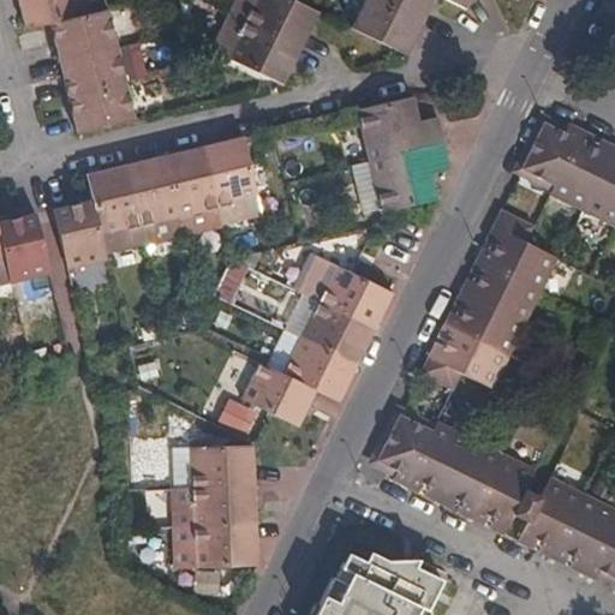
[(18,0),(25,28),(52,23),(85,15),(107,9),(105,0),(18,0)]
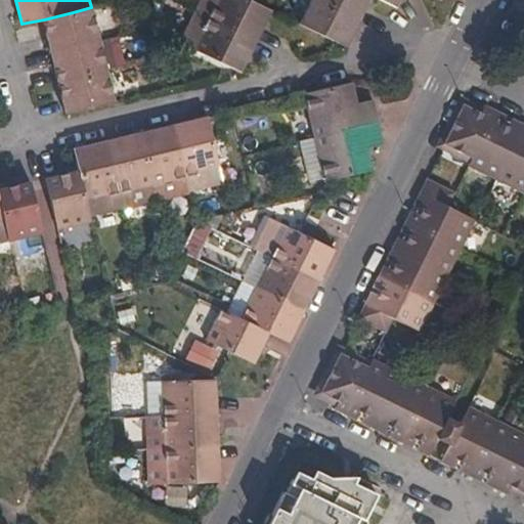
[(202,0),(197,12),(256,41),(271,10),(249,0),(202,0)]
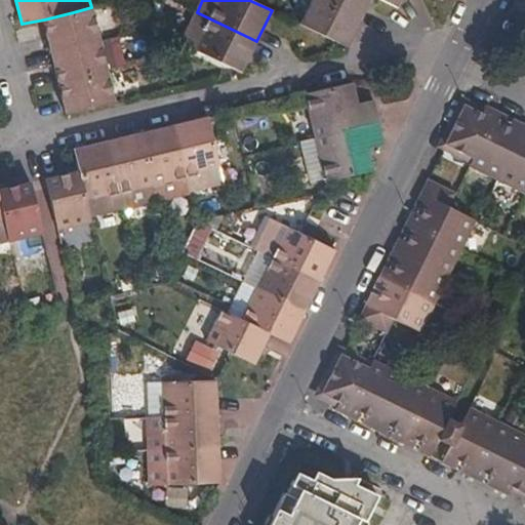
[(311,0),(299,25),(346,47),(359,21),(316,0),(311,0)]
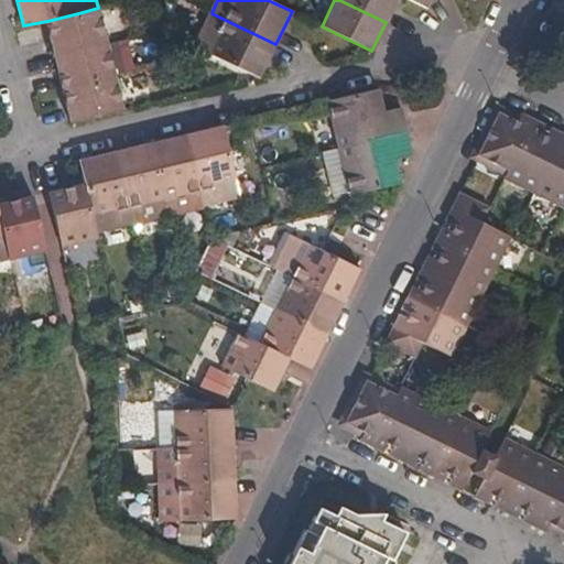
[(339,0),(386,22),(397,0),(339,0)]
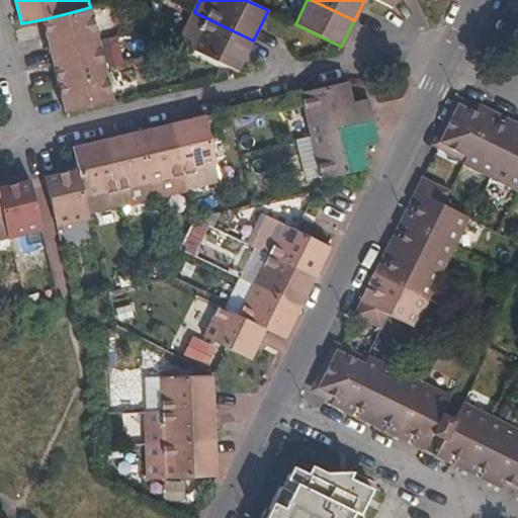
[(517,24),(517,2),(512,0),(507,0),(500,16),(517,24)]
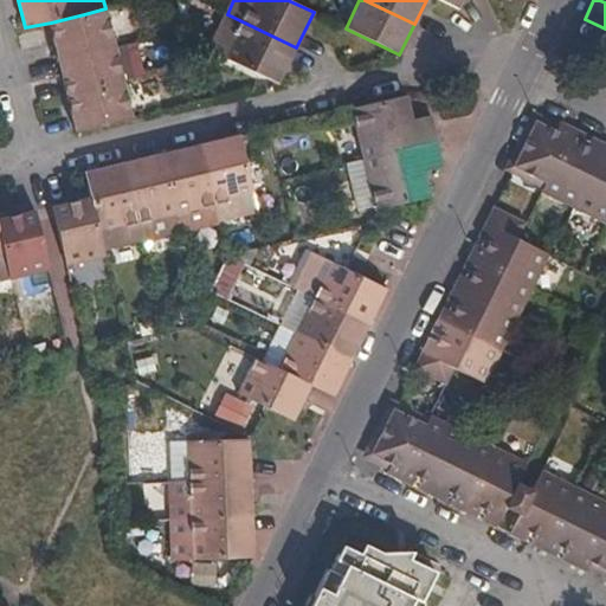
[(51,23),(59,58),(116,45),(107,8),(105,8),(84,14),(51,23)]
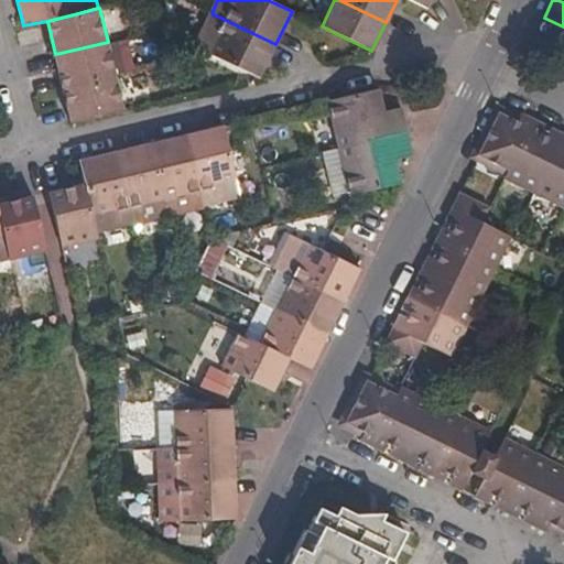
[(195,46),(259,77),(275,44),(212,13),(195,46)]
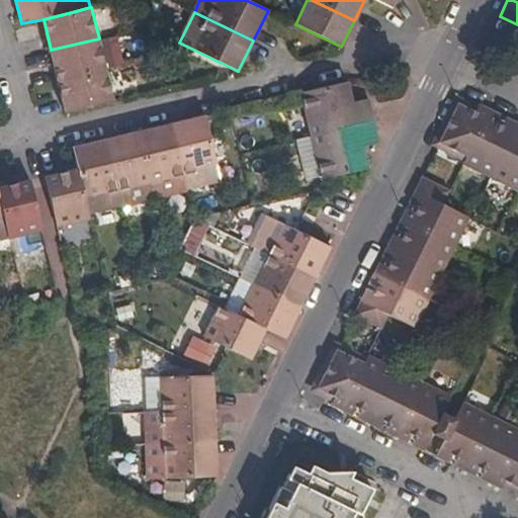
[(51,50),(58,81),(106,70),(99,38),(51,50)]
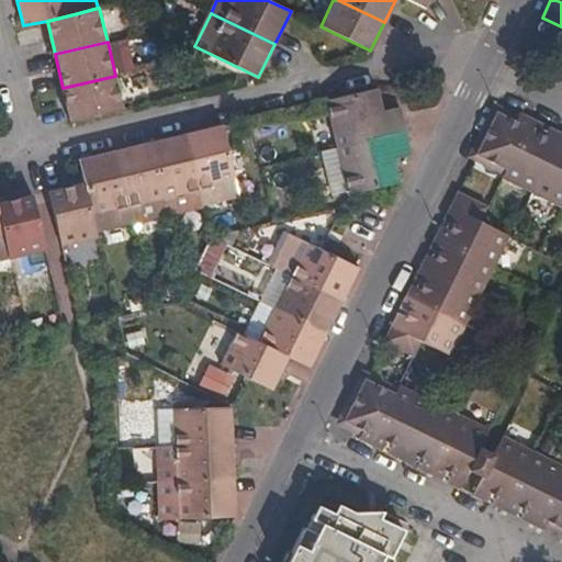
[(63,88),(71,123),(123,110),(115,76),(63,88)]
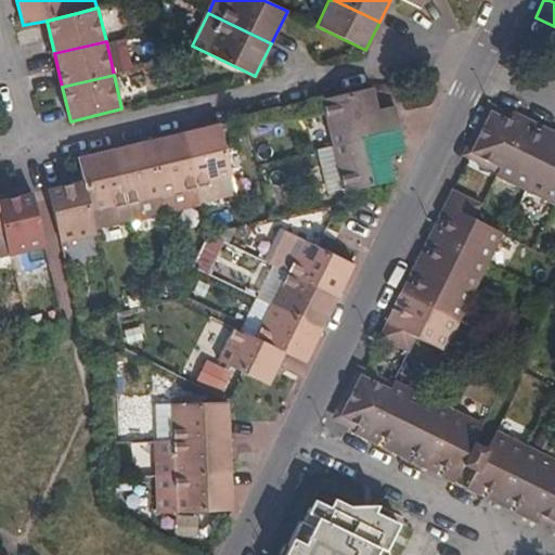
[(377,110),(373,89),(323,100),(333,145),(400,129),(395,106),(377,110)]
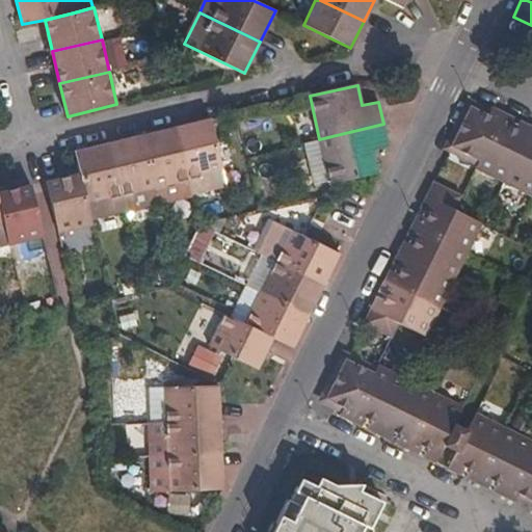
[(512,117),(493,107),(487,115),(471,107),(451,147),(479,160),(475,168),(531,195),(531,127),(520,121),(515,129),(509,126),(512,117)]
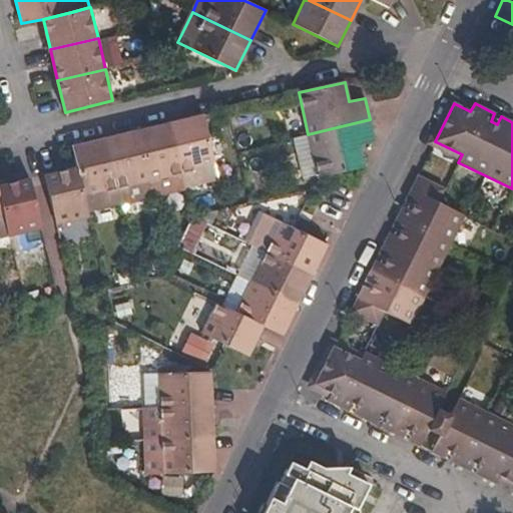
[(214,165),(203,115),(170,123),(182,172),(214,165)]
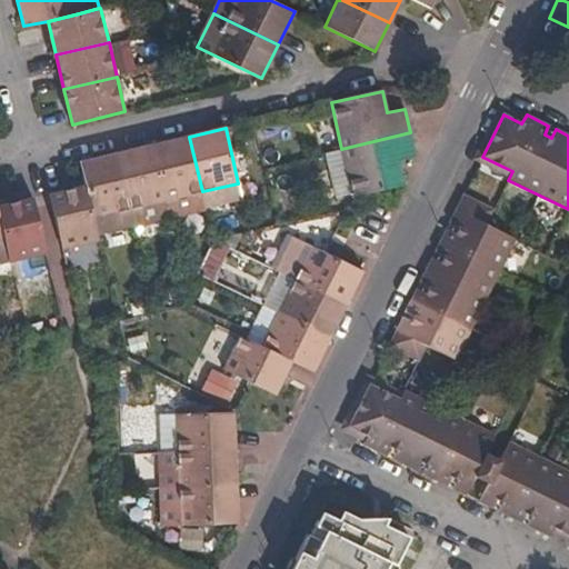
[(353,197),(406,186),(400,161),(416,157),(410,132),(341,149),(353,197)]
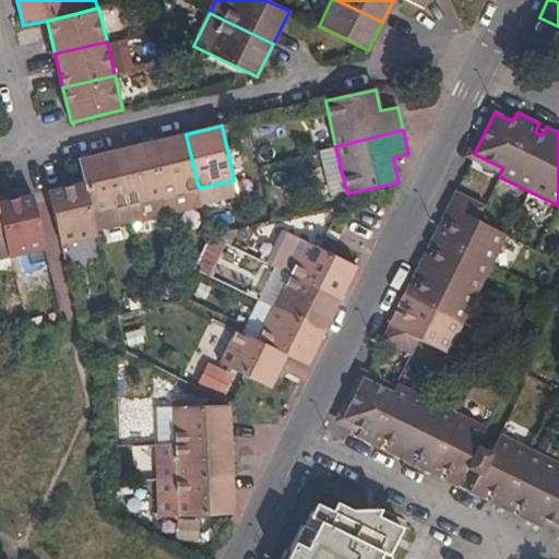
[(199,188),(186,134),(151,142),(163,197),(199,188)]
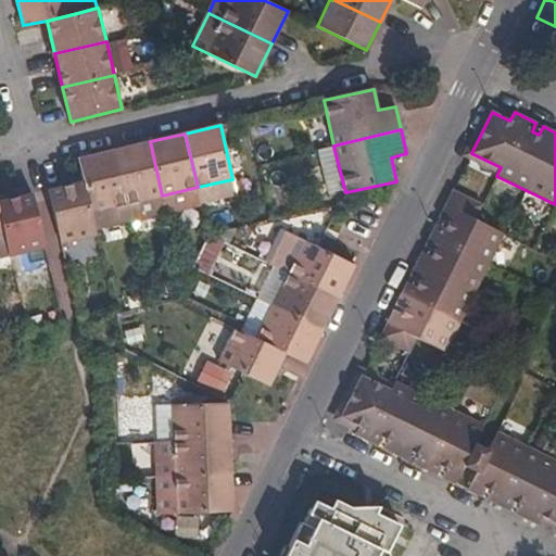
[(114,150),(131,220),(166,213),(162,196),(150,141),(114,150)]
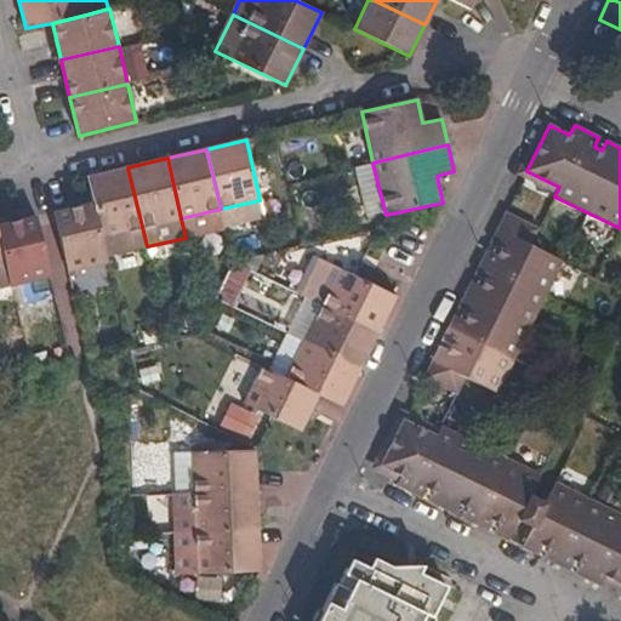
[(107,256),(147,246),(127,167),(89,177),(93,201),(103,238),(107,256)]
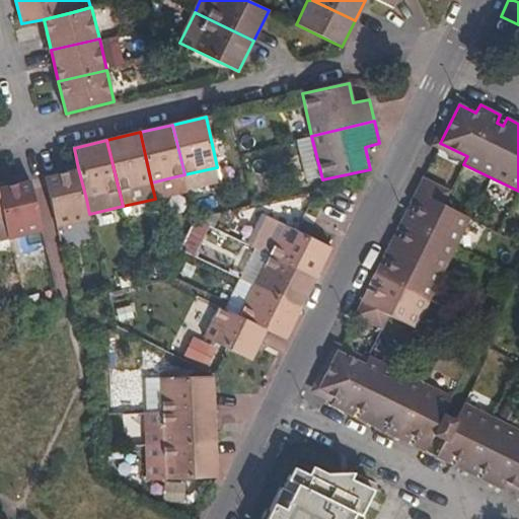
[(46,175),(58,227),(91,220),(89,214),(86,199),(78,168),(46,175)]
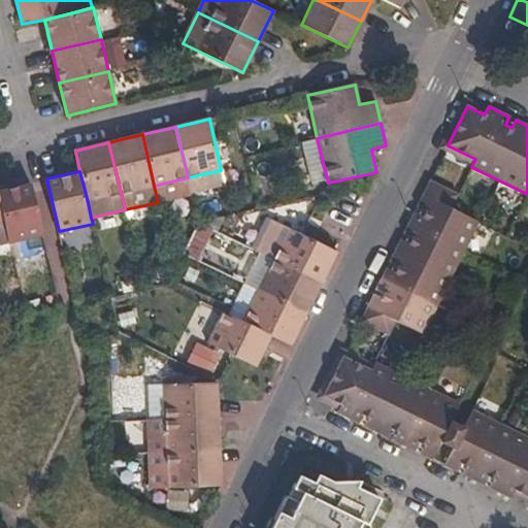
[(373,296),(360,322),(389,335),(395,321),(424,335),(480,223),(452,208),(458,194),(430,180),(418,206),(426,210),(424,216),(415,212),(404,233),(413,237),(409,243),(401,239),(390,262),(398,266),(395,273),(387,268),(376,290),(384,294),(382,300),(373,296)]
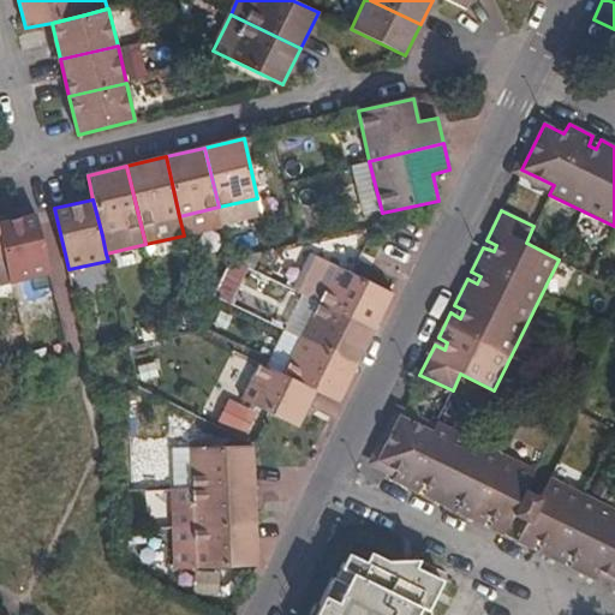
[(11,282),(11,284),(51,274),(35,213),(0,221),(0,237),(5,258),(11,282)]
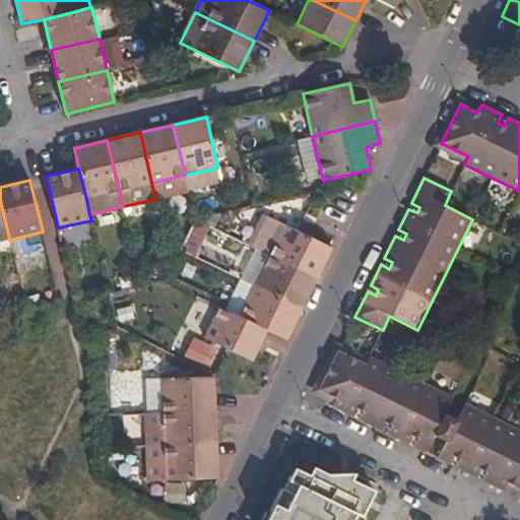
[(316,278),(331,248),(298,232),(264,214),(249,245),(270,255),(316,278)]
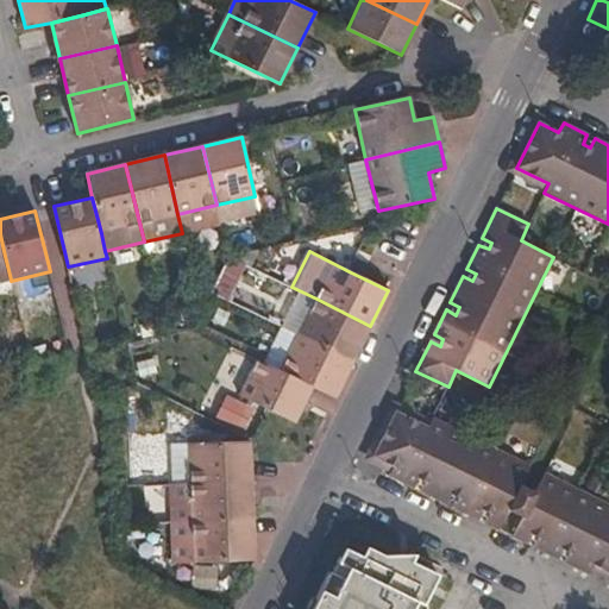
[(0,256),(0,281),(11,280),(5,256),(0,256)]
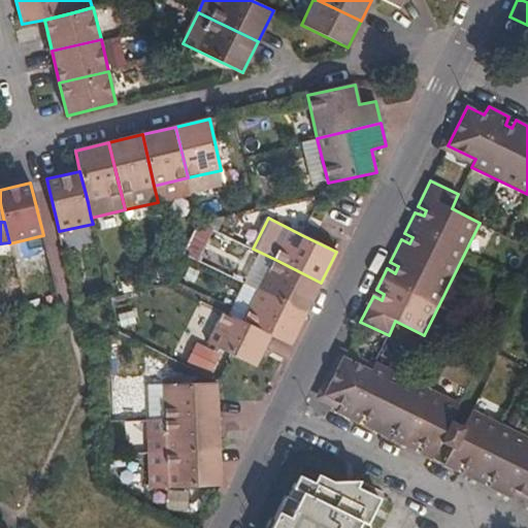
[(259,290),(306,314),(321,283),(274,259),(259,290)]
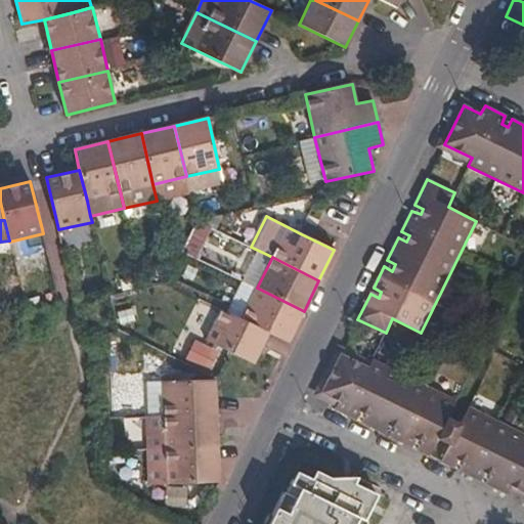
[(227,312),(242,319),(257,289),(242,282),(227,312)]
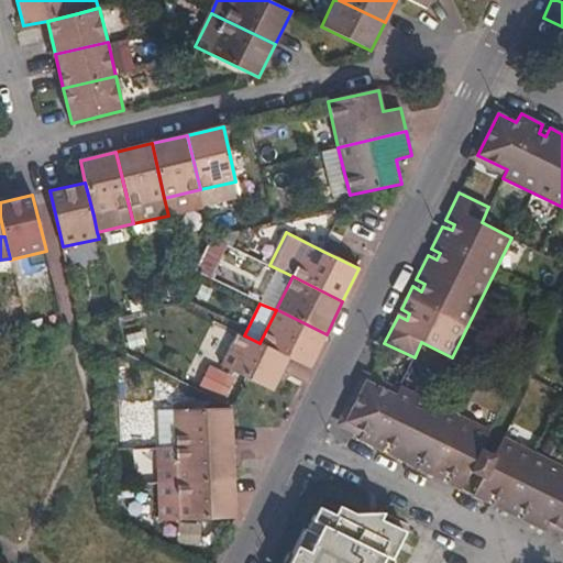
[(288,357),(310,367),(327,334),(276,309),(276,310),(260,343),(288,357)]
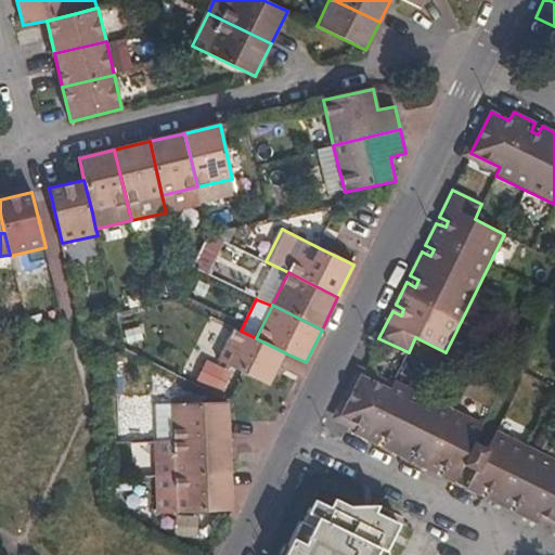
[(218,360),(242,372),(269,386),(284,352),(256,338),(241,331),(234,327),(218,360)]
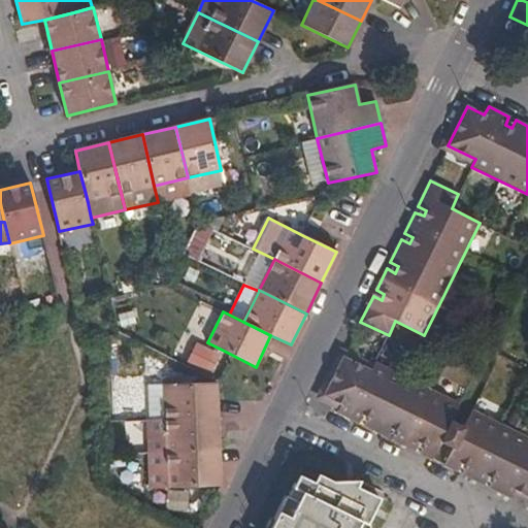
[(342,404),(338,414),(359,423),(363,415),(368,417),(364,425),(387,437),(391,428),(398,432),(394,440),(416,451),(419,442),(425,446),(422,454),(434,460),(461,405),(374,363),(371,371),(343,358),(324,395),(342,404)]
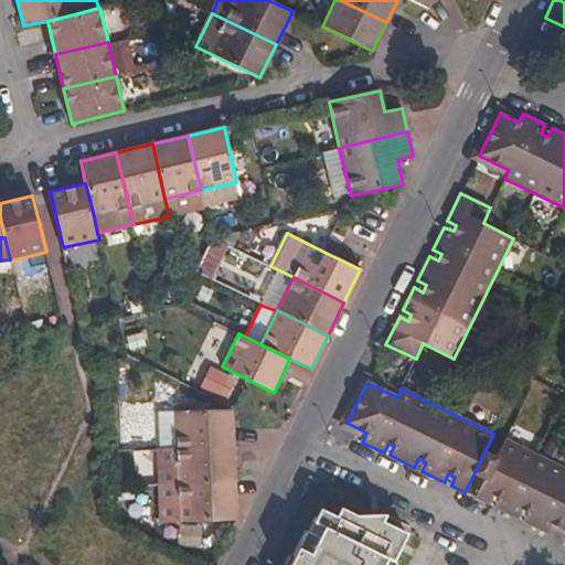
[(233,446),(232,409),(176,412),(177,448),(233,446)]
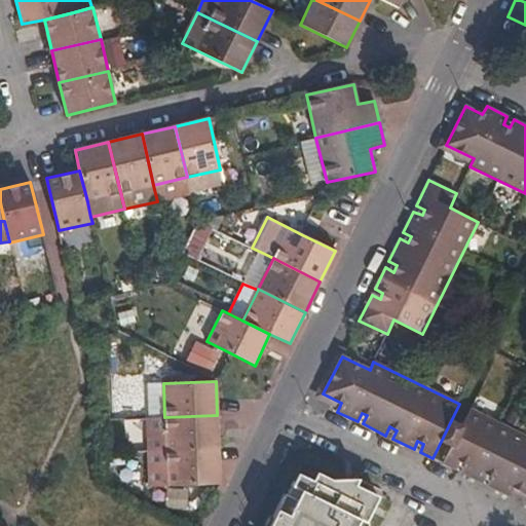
[(147,383),(148,418),(164,417),(163,383),(147,383)]
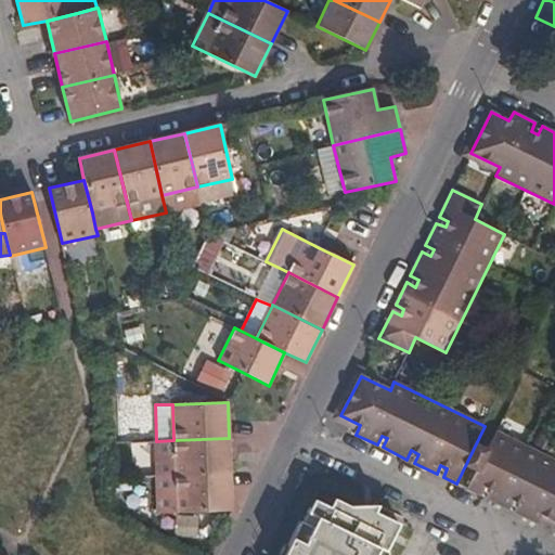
[(554,461),(497,433),(468,490),(481,497),(486,487),(492,489),(487,499),(511,510),(515,502),(520,505),(517,513),(540,525),(543,516),(554,520),(554,461)]
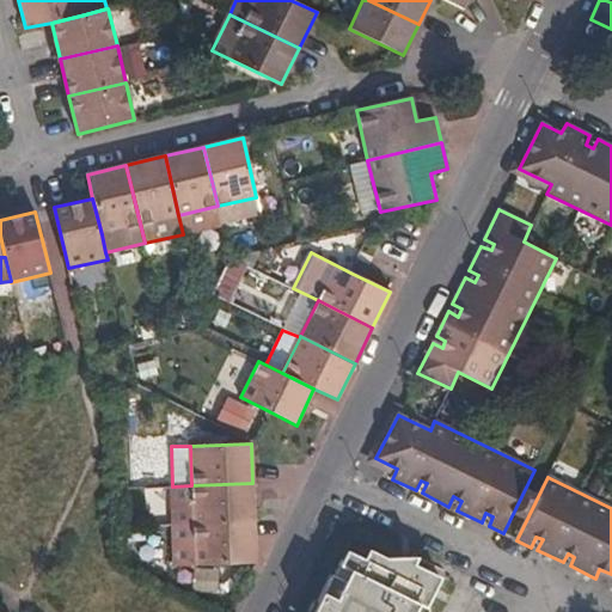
[(193,526),(255,522),(252,483),(191,485),(193,526)]
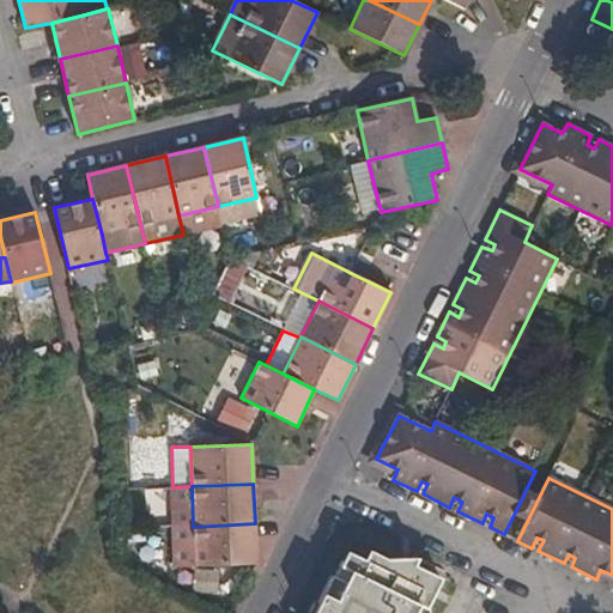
[(173,487),(175,527),(193,527),(192,486),(173,487)]
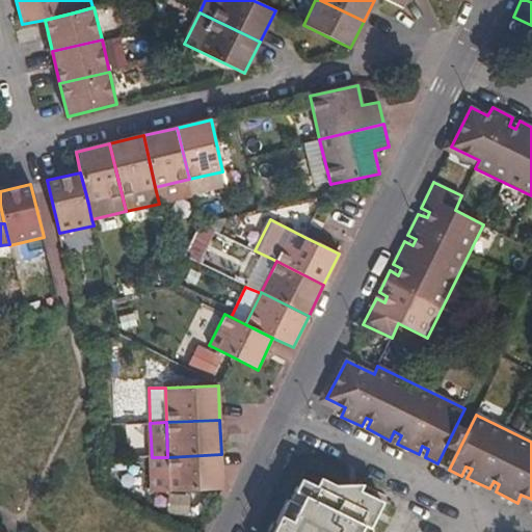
[(169,491),(222,489),(221,454),(167,457),(169,491)]
